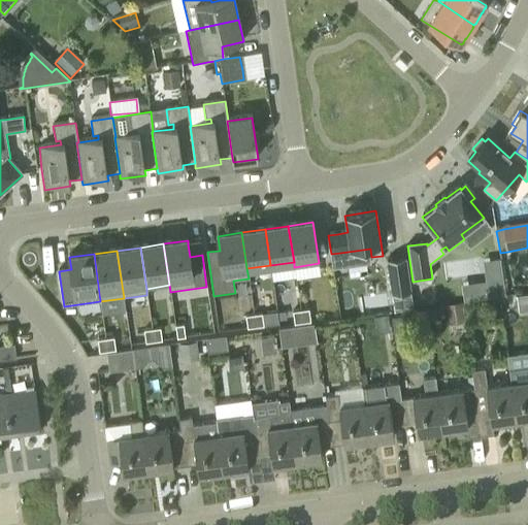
[(387,261),(392,296),(410,293),(405,259),(387,261)]
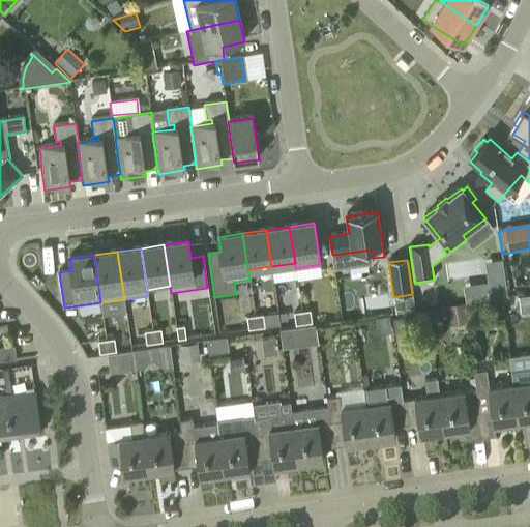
[(311,312),(302,313),(303,325),(312,324),(311,312)]
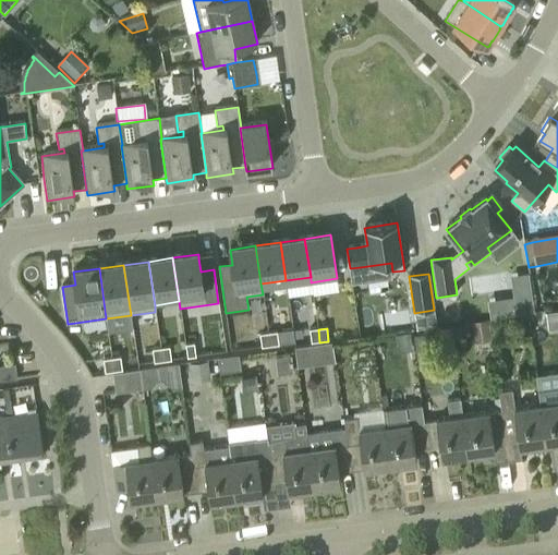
[(318,329),(310,330),(311,344),(319,342),(318,329)]
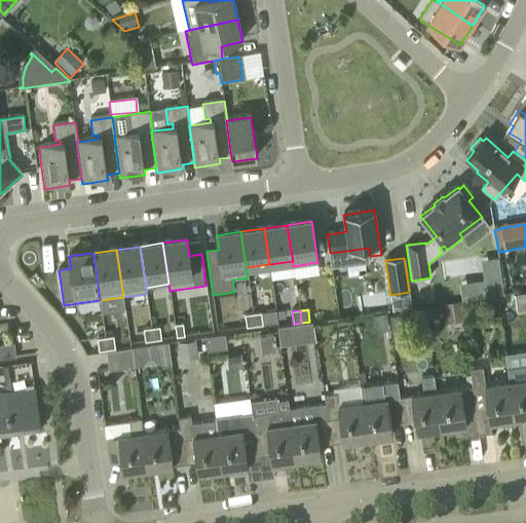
[(253,315),(255,328),(263,327),(261,314),(253,315)]
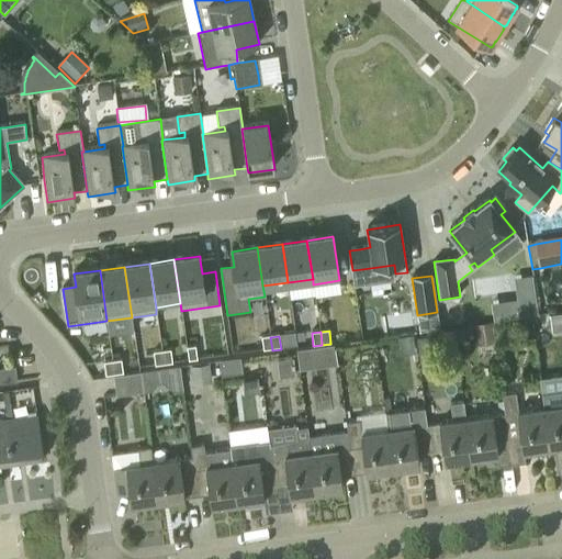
[(261,338),(263,351),(272,350),(270,337),(261,338)]
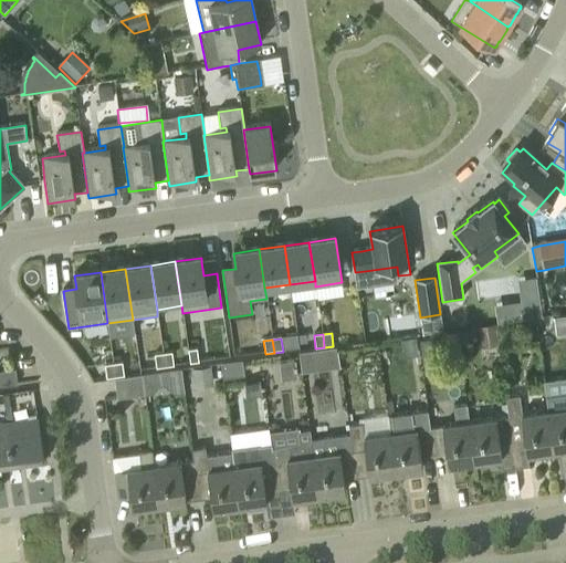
[(188,351),(190,364),(199,363),(197,350),(188,351)]
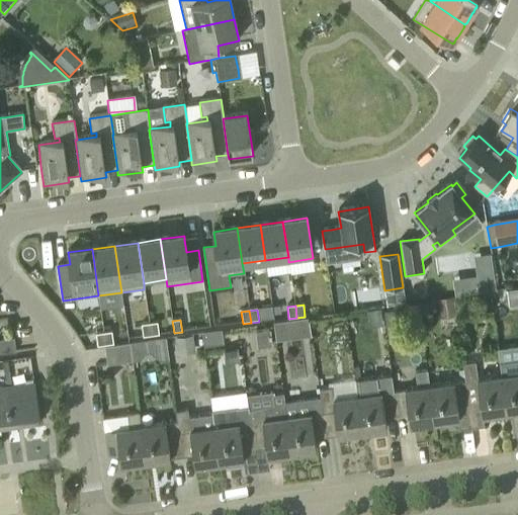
[(150,325),(151,336),(159,335),(158,323),(150,325)]
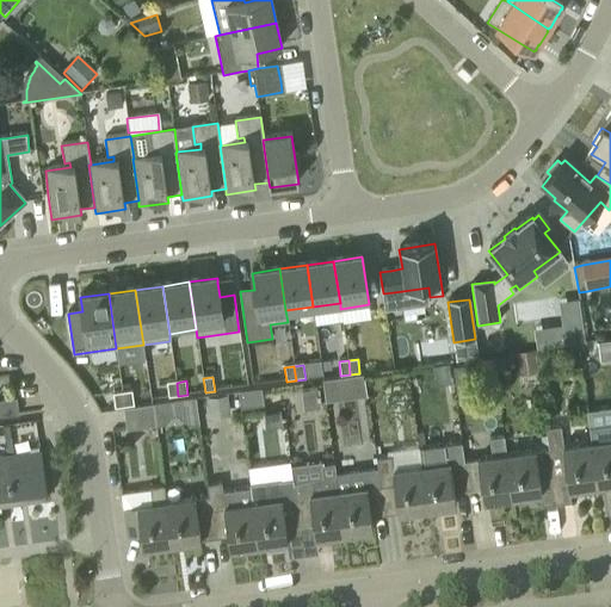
[(167,384),(168,398),(178,396),(177,383),(167,384)]
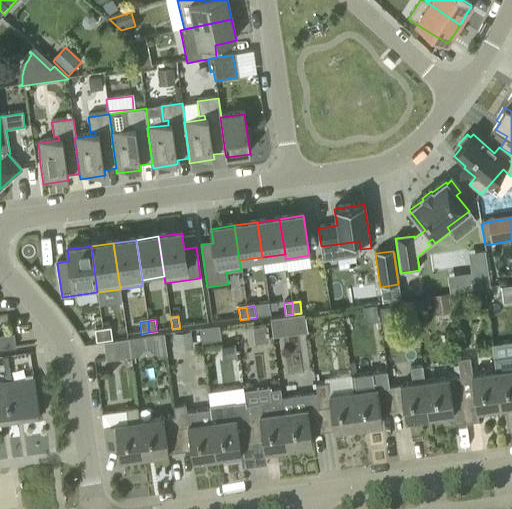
[(219,327),(200,330),(202,348),(218,346),(217,342),(221,342),(219,327)]
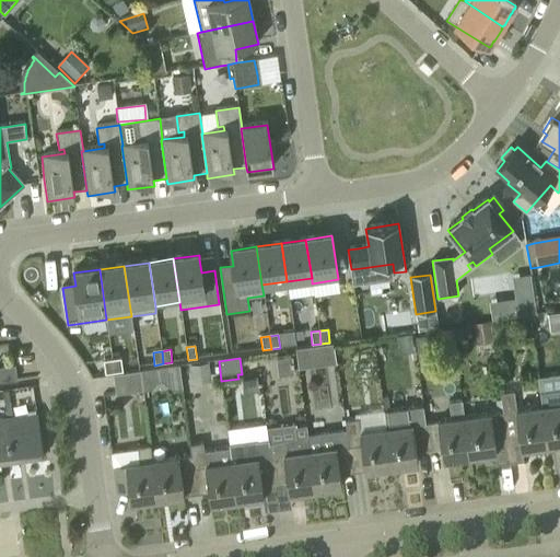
[(278,378),(294,375),(292,358),(276,360),(278,378)]
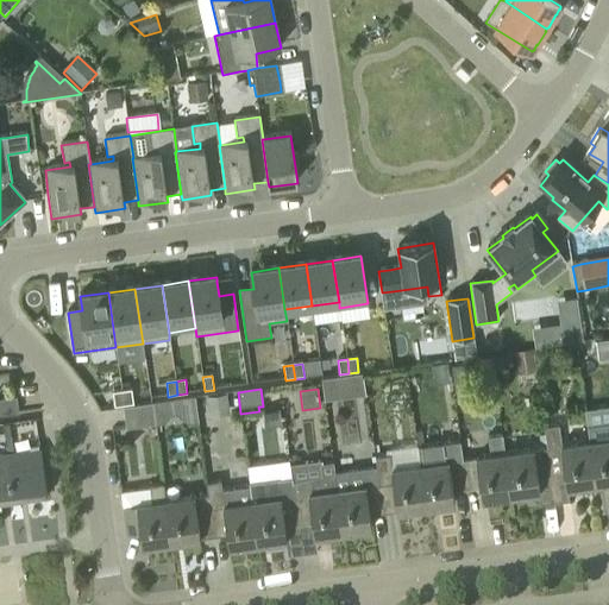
[(123,392),(113,394),(114,408),(125,405),(123,392)]
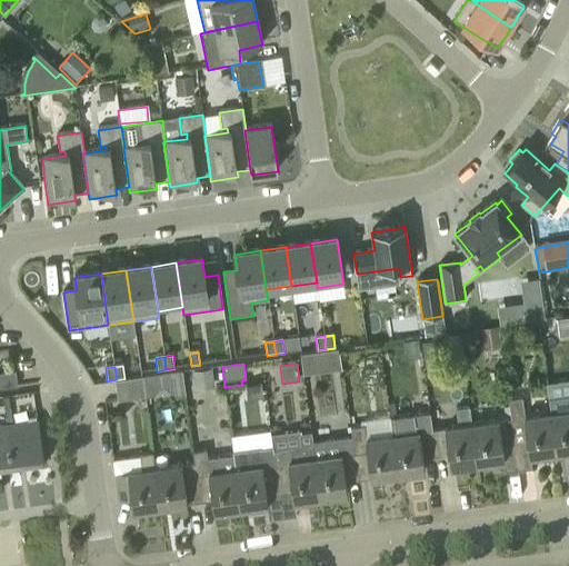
[(115,368),(117,381),(126,379),(123,367),(115,368)]
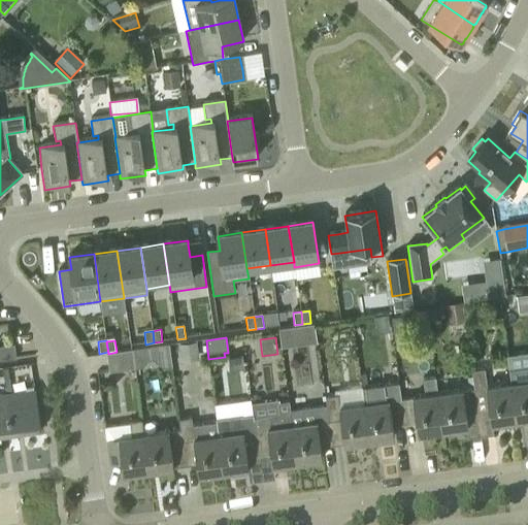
[(191,345),(178,346),(180,361),(193,360),(191,345)]
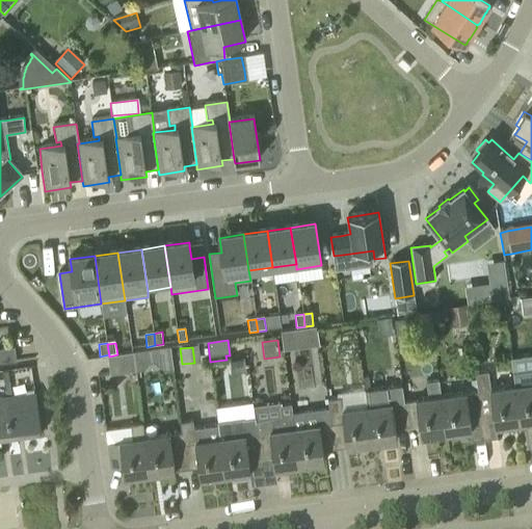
[(170,348),(133,354),(135,372),(144,371),(150,364),(154,364),(164,372),(174,371),(170,348)]
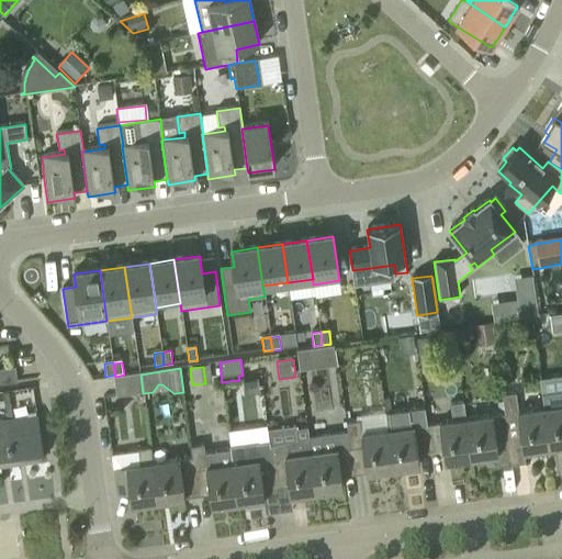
[(116,397),(143,393),(141,375),(114,378),(116,397)]
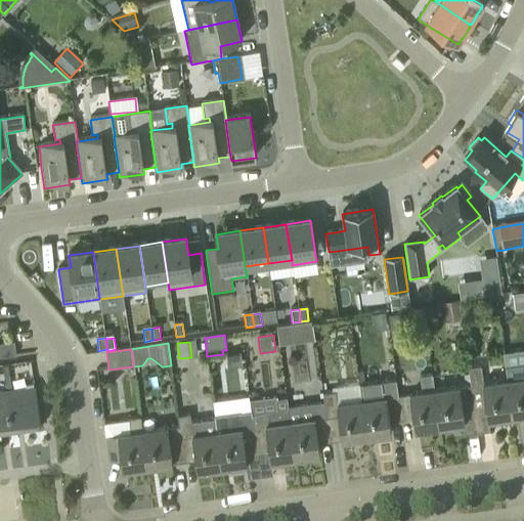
[(246,376),(243,353),(224,356),(228,378),(246,376)]
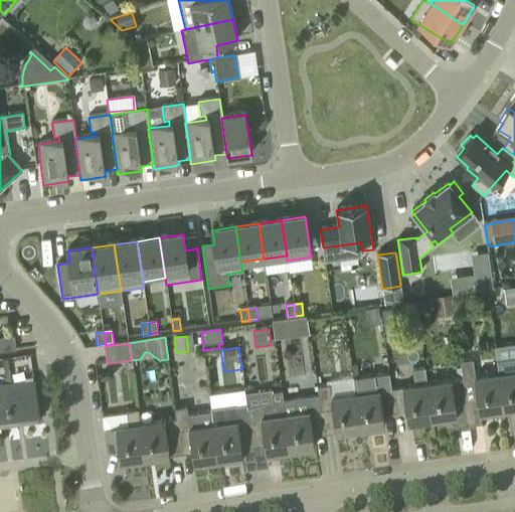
[(514,359),(497,361),(499,375),(504,411),(514,409),(514,359)]
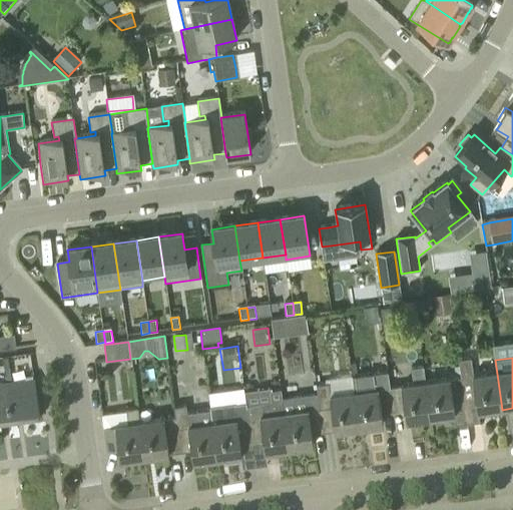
[(497,374),(473,377),(471,360),(459,362),(461,379),(467,425),(480,424),(478,413),(502,410),(497,374)]
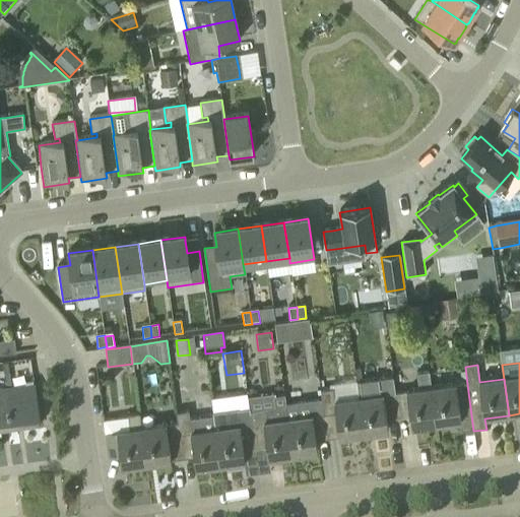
[(436,426),(431,388),(429,374),(416,375),(418,390),(395,393),(398,419),(409,417),(411,429),(436,426)]
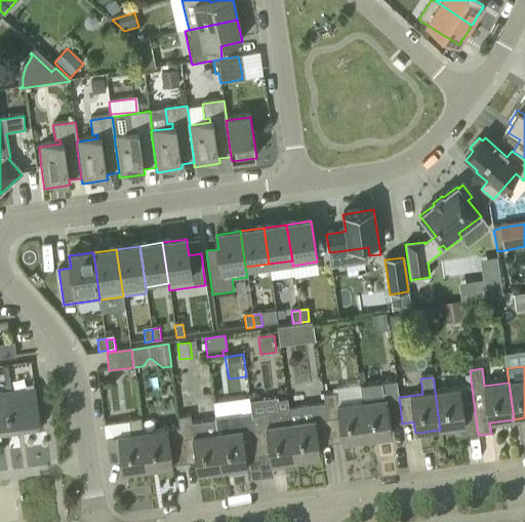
[(392,436),(391,425),(402,424),(399,397),(397,383),(360,387),(367,439),(392,436)]
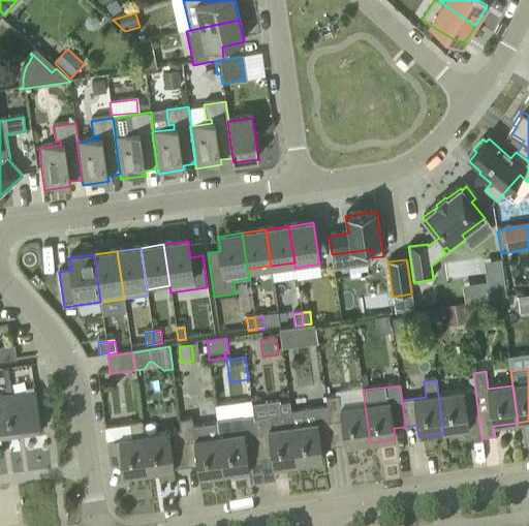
[(327,399),(328,407),(334,447),(370,442),(363,390),(335,394),(336,397),(327,399)]
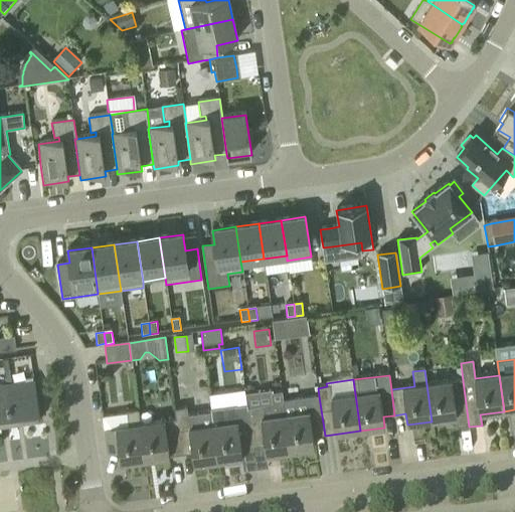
[(463,380),(452,382),(452,381),(426,384),(432,421),(455,417),(457,429),(469,427),(463,380)]
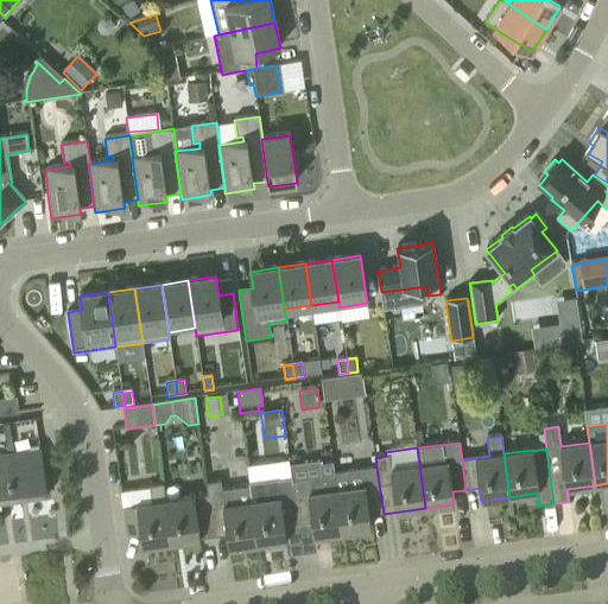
[(40,451),(7,456),(13,502),(29,501),(46,498),(48,497),(40,451)]
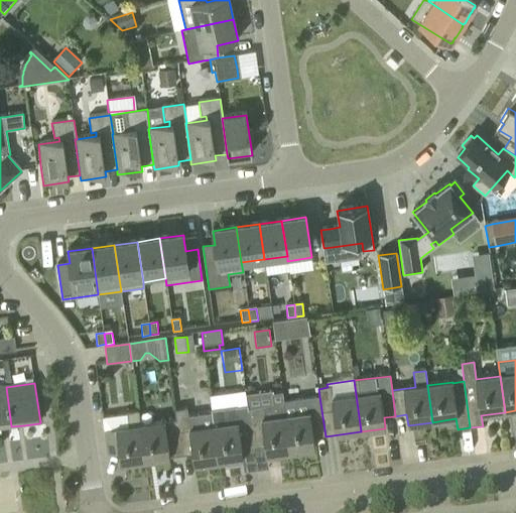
[(6,387),(0,387),(0,428),(11,426),(6,387)]
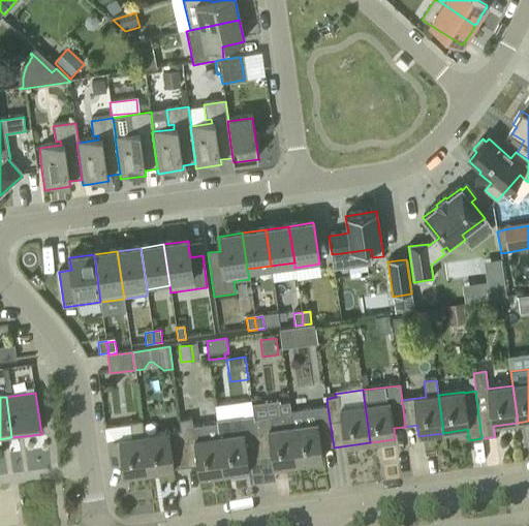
[(255,421),(256,432),(260,458),(271,456),(273,467),(298,464),(291,412),(290,412),(289,403),(278,405),(279,415),(255,421)]
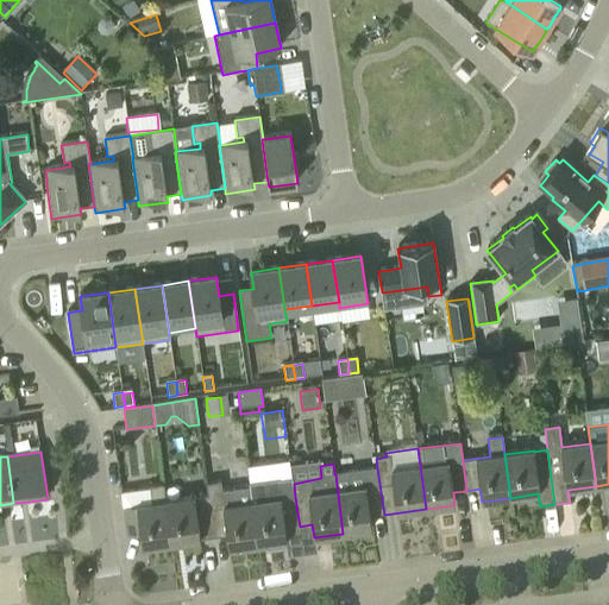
[(370,517),(384,515),(377,468),(336,474),(343,534),(371,530),(370,517)]
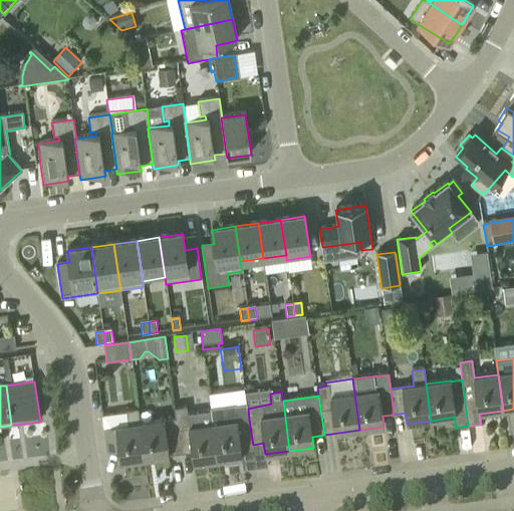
[(249,420),(248,409),(247,404),(211,409),(212,412),(213,425),(218,461),(242,458),(241,446),(253,445),(249,420)]
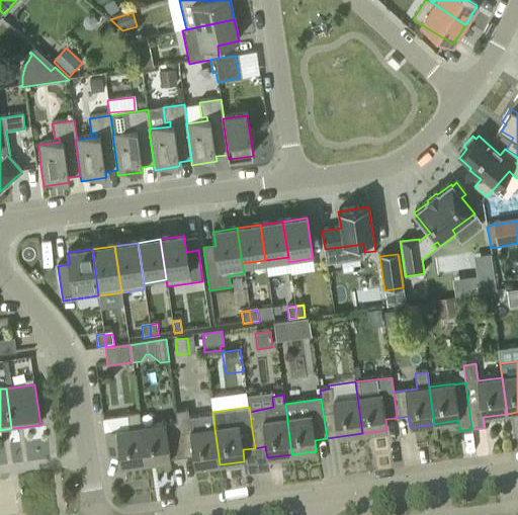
[(214,428),(213,415),(188,419),(187,411),(175,413),(177,423),(182,458),(193,456),(194,467),(220,464),(214,428)]
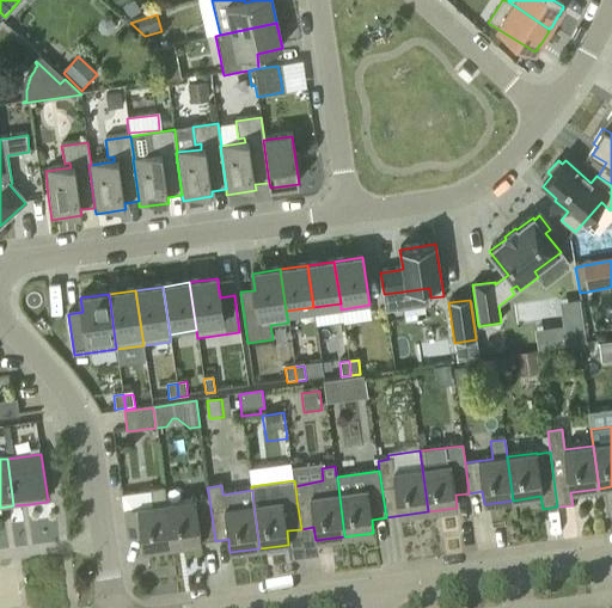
[(142,551),(173,547),(167,504),(165,487),(151,490),(152,507),(123,510),(127,540),(141,538),(142,551)]
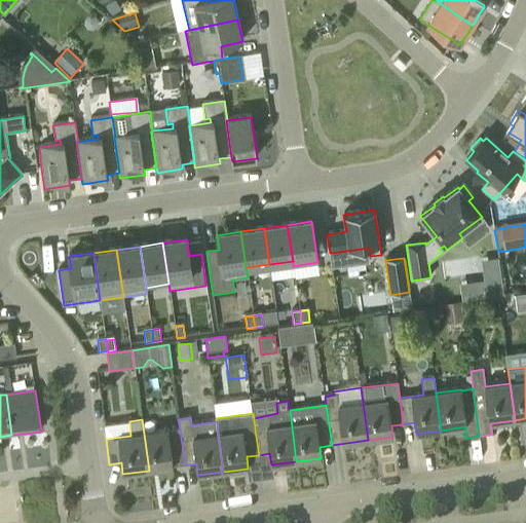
[(180,430),(144,434),(149,471),(185,465),(180,430)]
